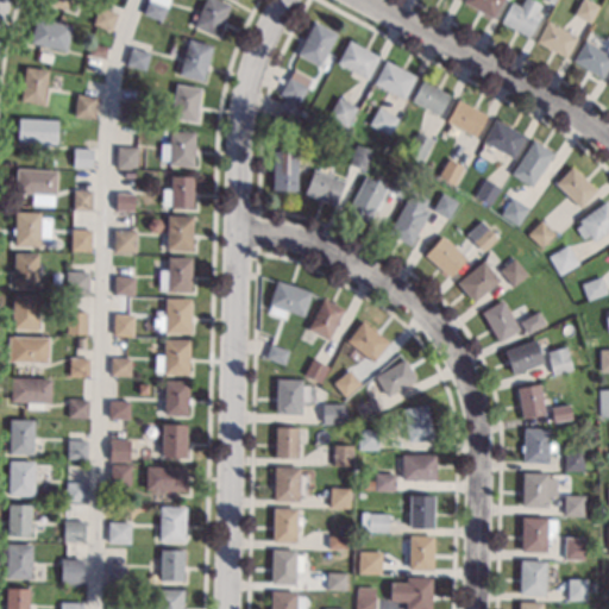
[(68,0),(66,10),(41,0),(68,0)]
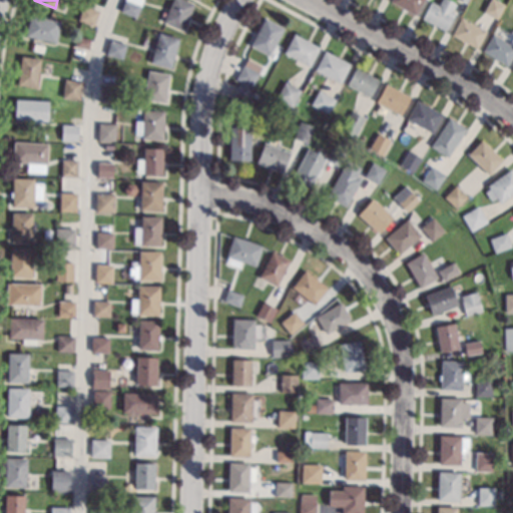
[(126,0),(140,6),(135,18),(119,11),(123,0),(126,0)]
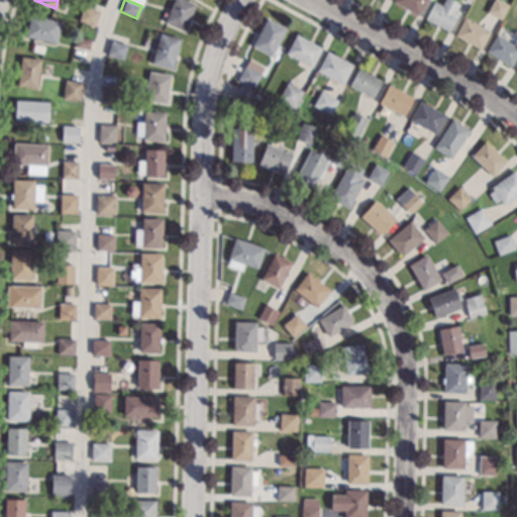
[(189,0),(196,3),(184,30),(164,21),(173,0),(189,0)]
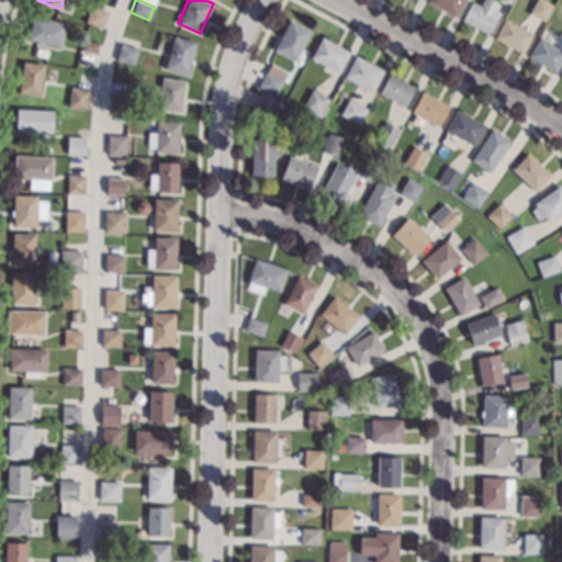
[(462,0),(454,17),(427,2),(428,0),(462,0)]
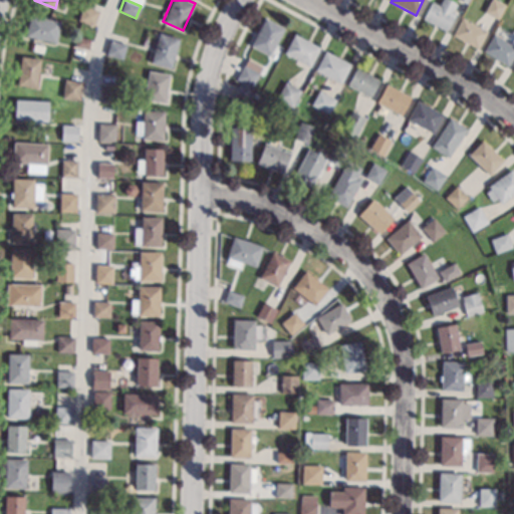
[(498,0),(506,4),(498,19),(484,12),(490,0),(498,0)]
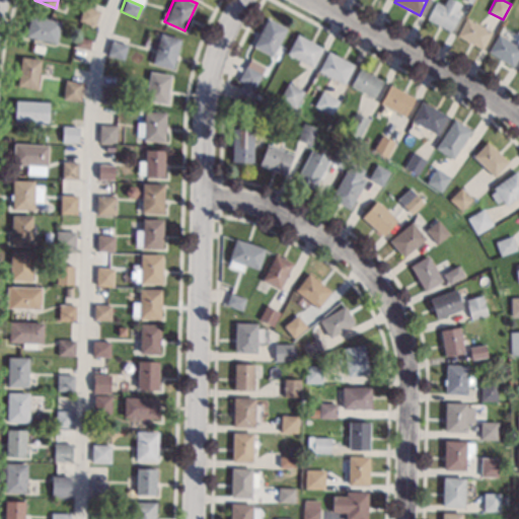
[(459,13),(450,30),(426,18),(435,1),(459,13)]
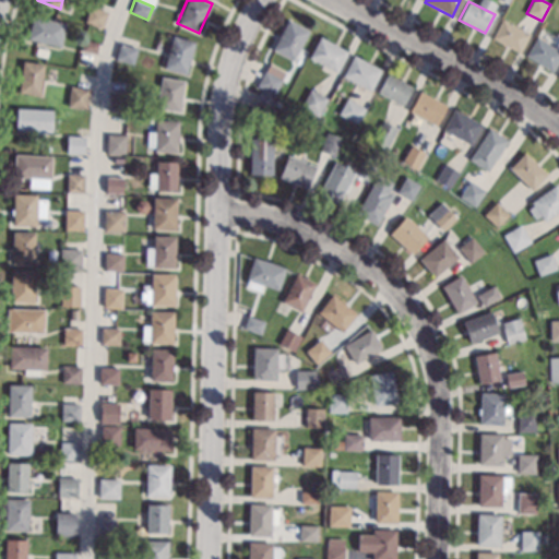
[(108,11),(103,28),(84,22),(91,6),(108,11)]
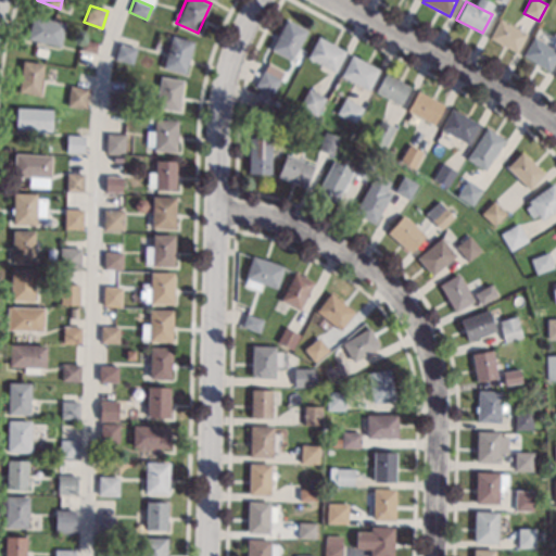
[(65,24),(60,46),(26,38),(33,15),(65,24)]
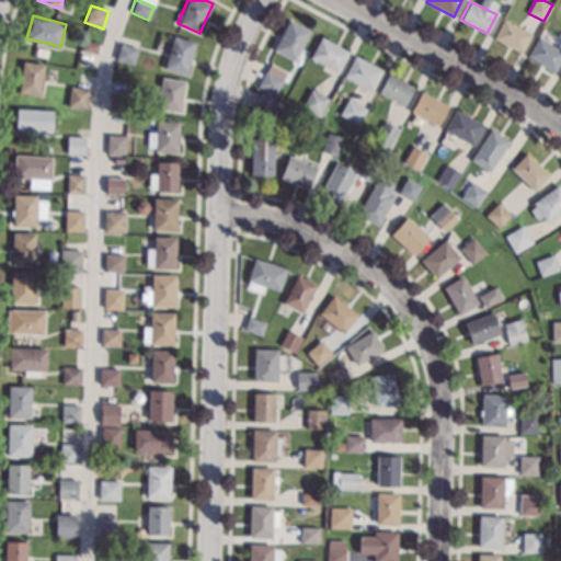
[(531,33),(521,54),(493,38),(504,18),(531,33)]
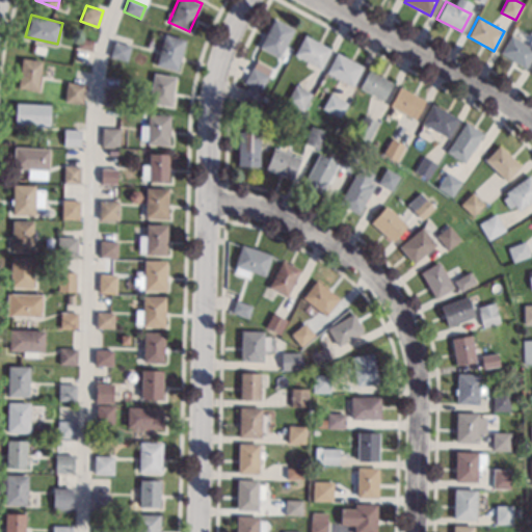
[(294,28),(278,57),(259,47),(274,18),(294,28)]
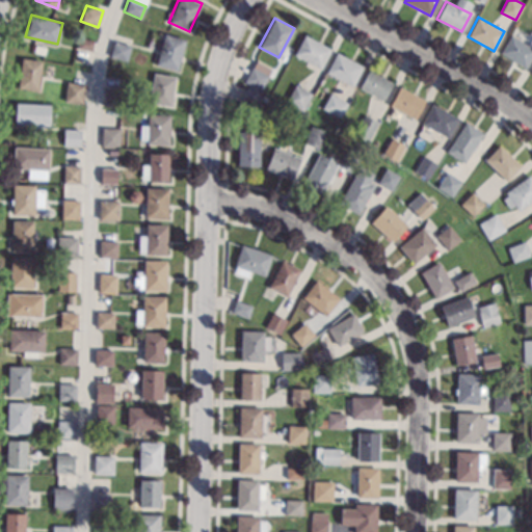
[(186,38),(177,71),(155,64),(164,32),(186,38)]
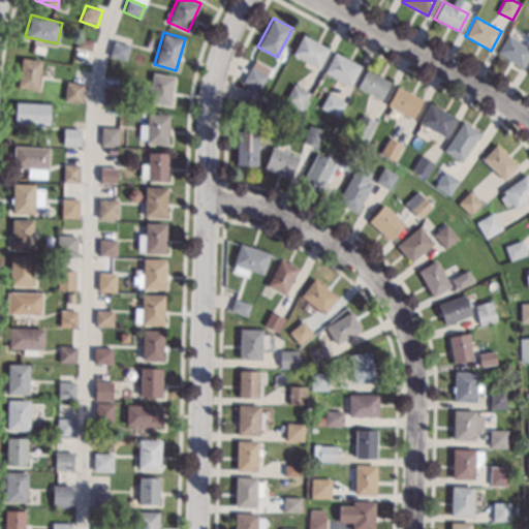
[(329,49),(318,68),(291,54),(302,34),(329,49)]
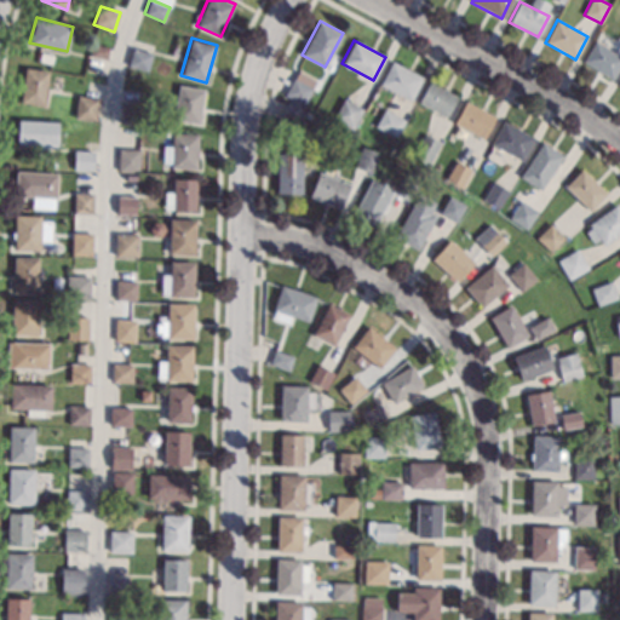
[(619,55),(619,67),(613,80),(583,61),(595,40),(619,55)]
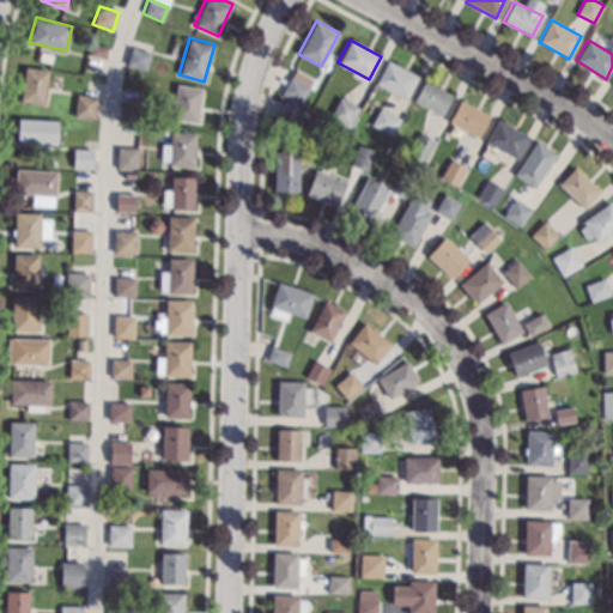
[(108,46),(105,59),(89,54),(91,42),(108,46)]
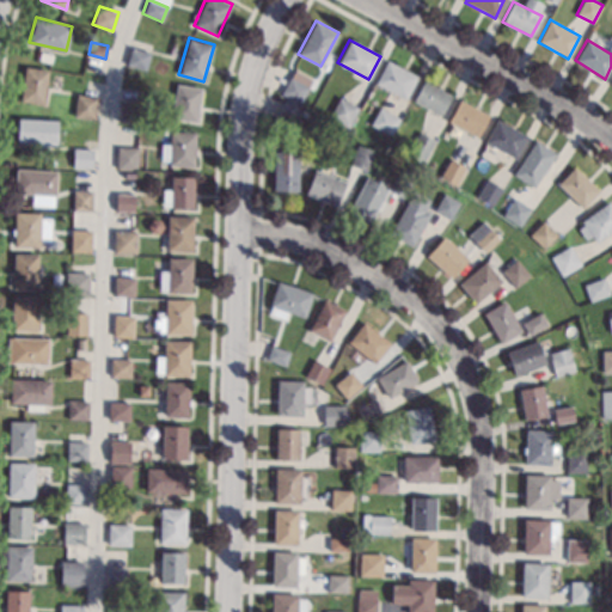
[(151,54),(145,71),(124,63),(130,47),(151,54)]
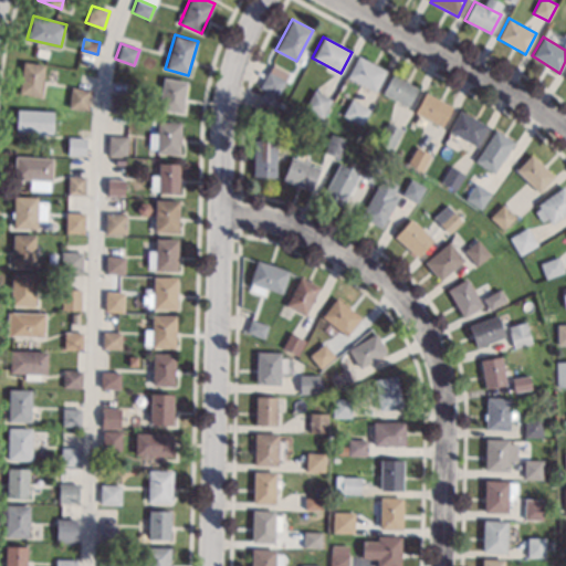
[(386,71),(375,92),(347,76),(358,55),(386,71)]
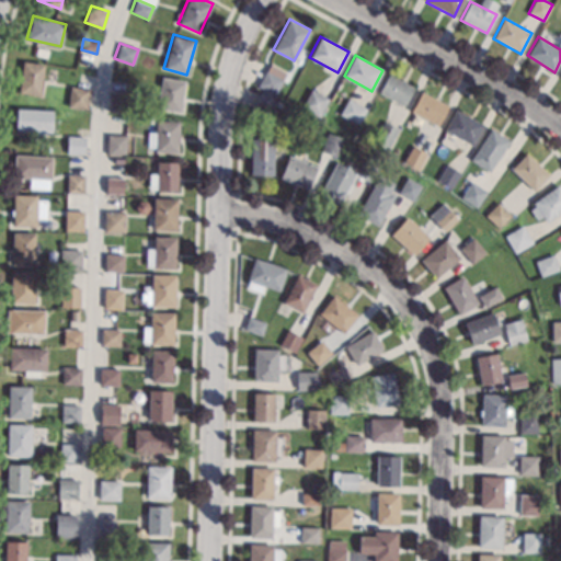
[(44,64),(39,95),(18,92),(23,60),(44,64)]
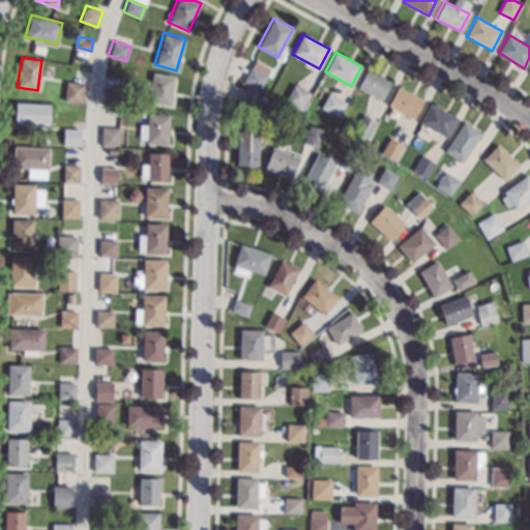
[(271,69),(260,89),(243,80),(255,60),(271,69)]
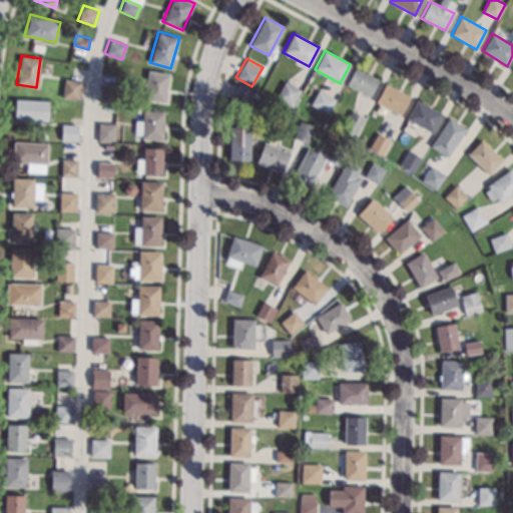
[(378,79),(369,96),(347,84),(356,67),(378,79)]
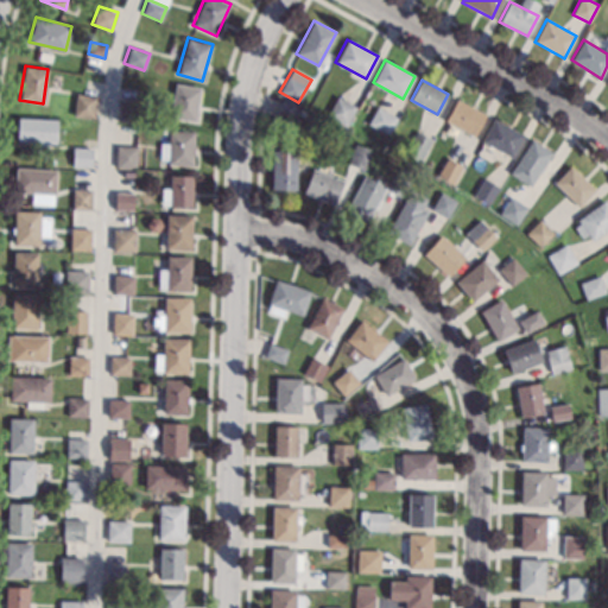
[(201,87),(196,121),(170,116),(176,83),(201,87)]
